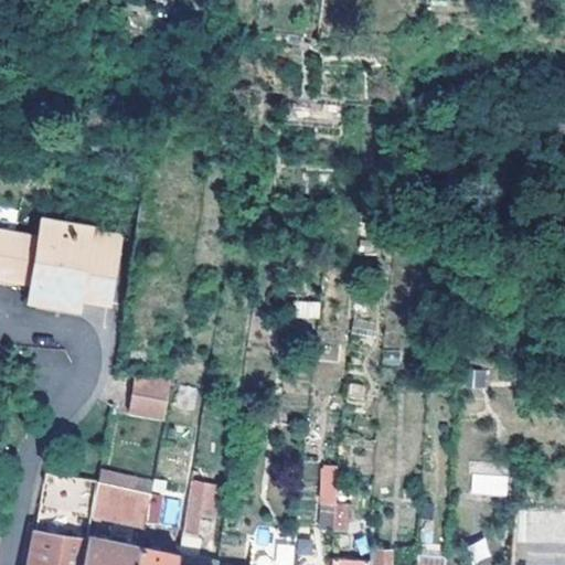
[(0,276),(23,281),(44,285),(54,286),(53,301),(74,305),(75,300),(76,297),(88,297),(108,299),(116,252),(85,246),(87,227),(33,219),(30,237),(0,231),(0,276)]
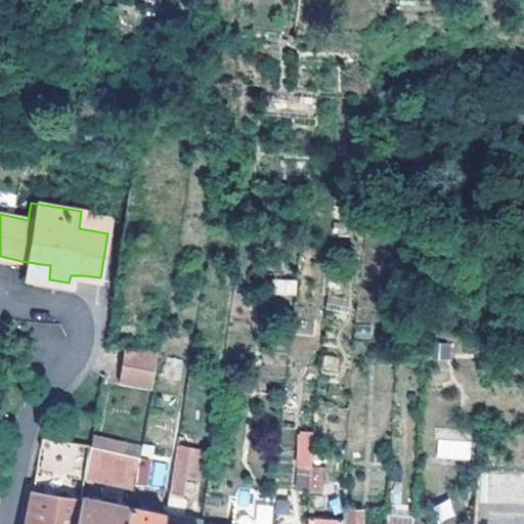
[(111,216),(81,211),(79,228),(107,233),(111,216)]
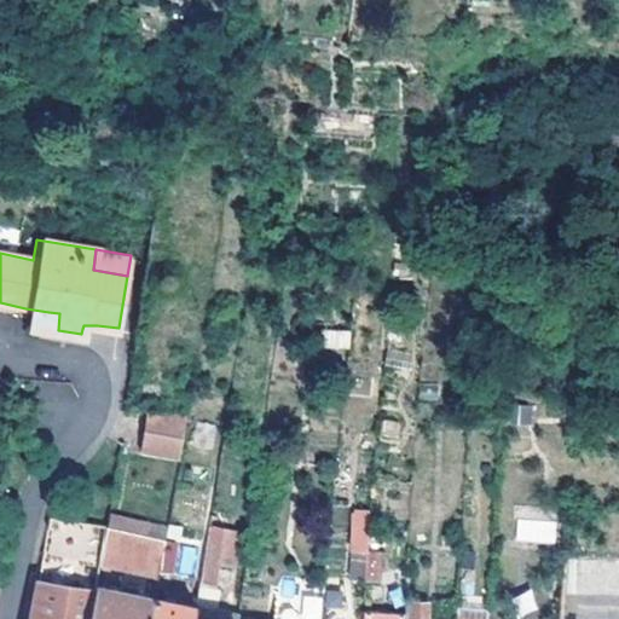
[(23,324),(58,330),(59,313),(48,312),(25,308),(23,324)]
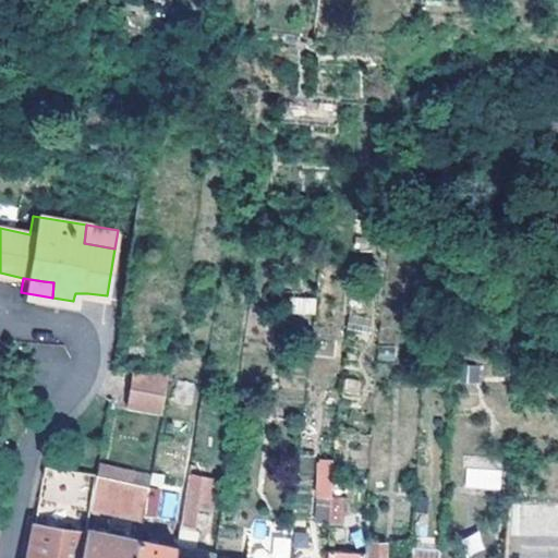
[(291,298),(291,315),(315,314),(315,296),(291,298)]
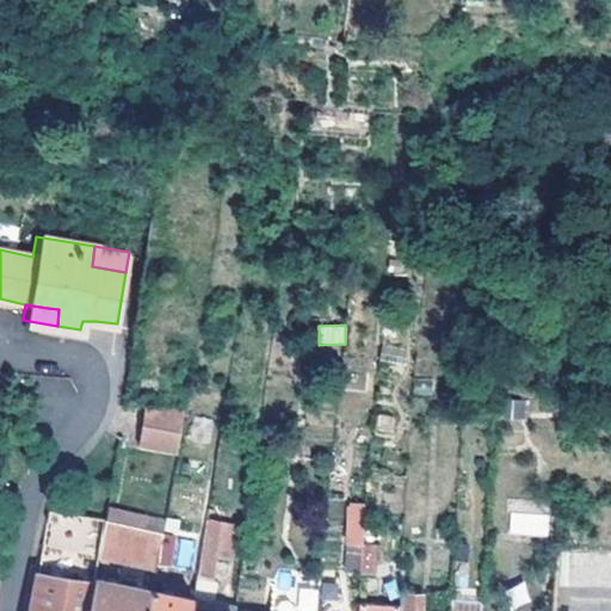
[(519,400),(500,397),(499,417),(519,419),(519,400)]
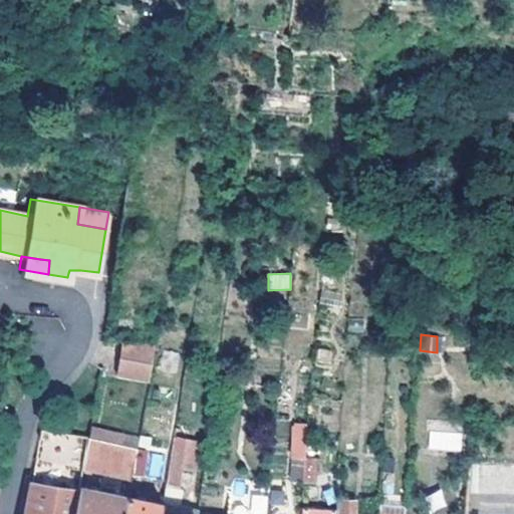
[(147,380),(153,347),(121,341),(114,373),(147,380)]
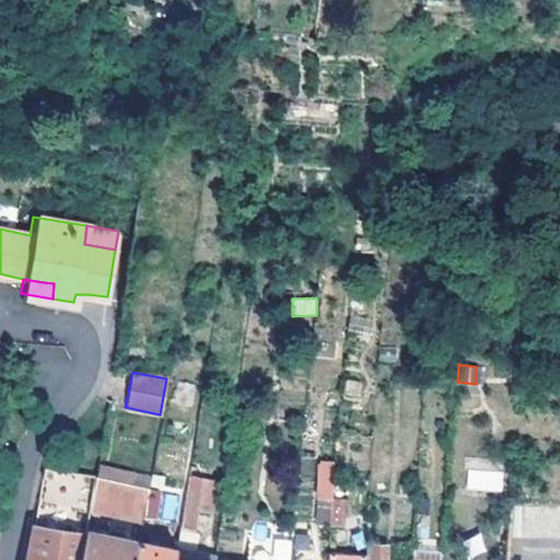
[(502,491),(503,459),(466,459),(465,491),(502,491)]
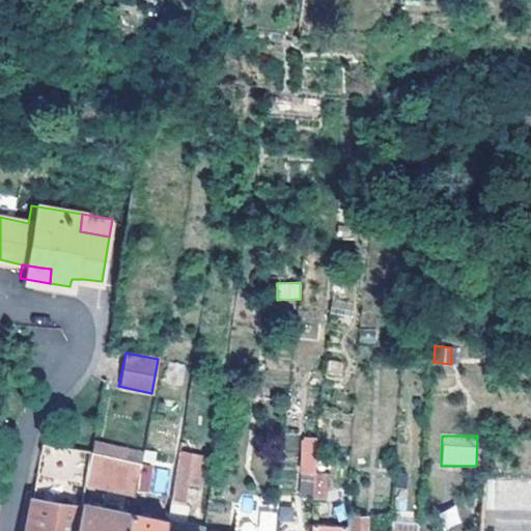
[(297,497),(310,498),(311,473),(314,445),(300,443),(297,497)]
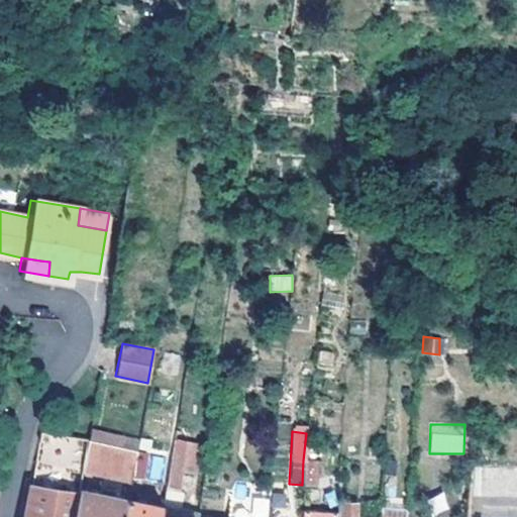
[(85,441),(85,438),(38,432),(30,474),(32,487),(40,489),(35,516),(22,514),(21,516),(71,516),(76,490),(81,470),(85,441)]
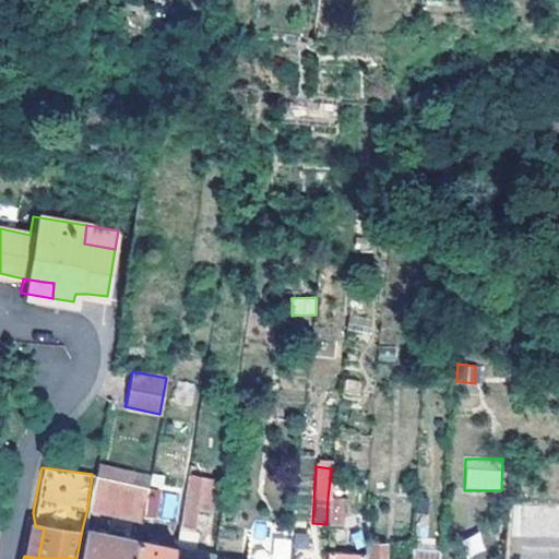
[(145,486),(147,476),(141,475),(139,485),(139,491),(144,492),(145,486)]
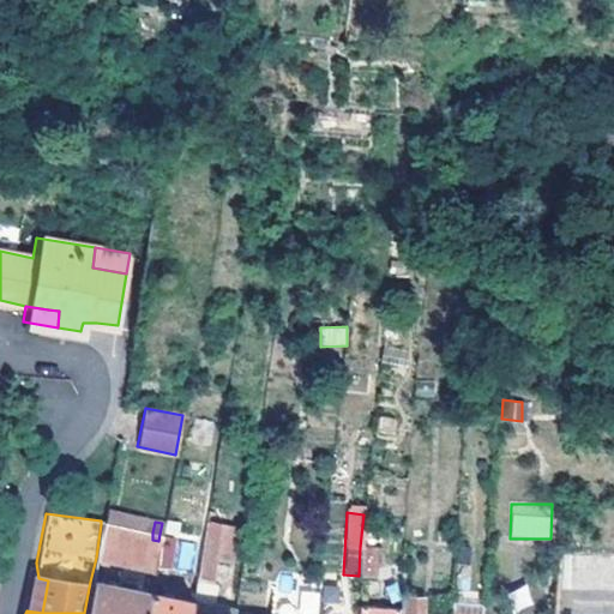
[(230,525),(205,522),(202,543),(197,572),(223,576),(230,525)]
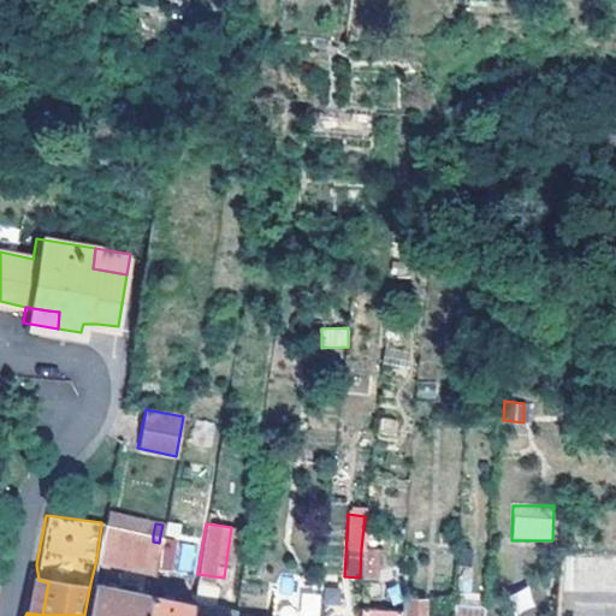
[(153,534),(101,526),(96,560),(154,570),(155,564),(159,543),(153,542),(153,534)]
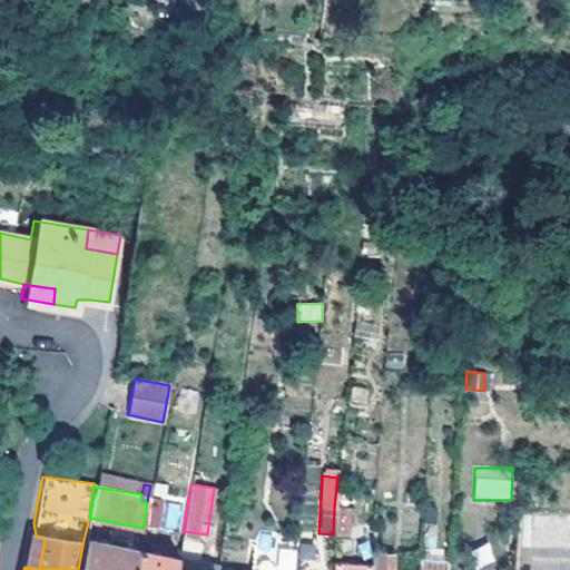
[(159,498),(148,495),(147,502),(144,522),(155,523),(159,498)]
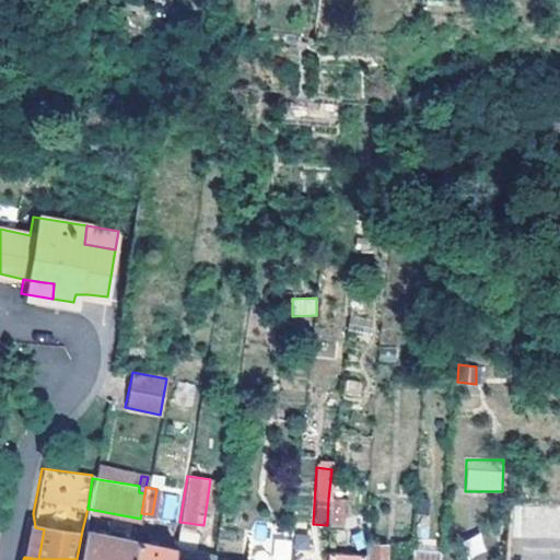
[(158,520),(170,524),(179,498),(166,493),(158,520)]
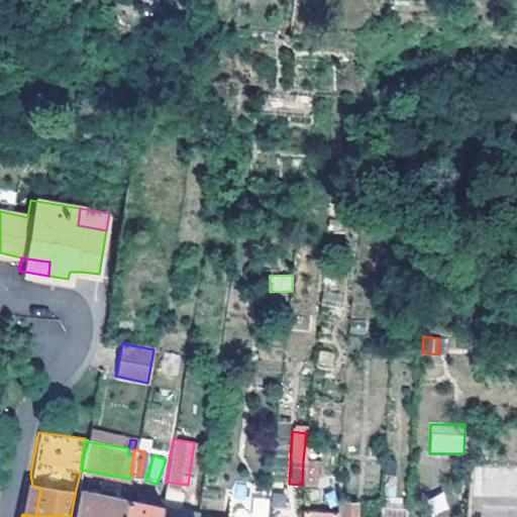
[(303,460),(302,485),(311,486),(313,460),(303,460)]
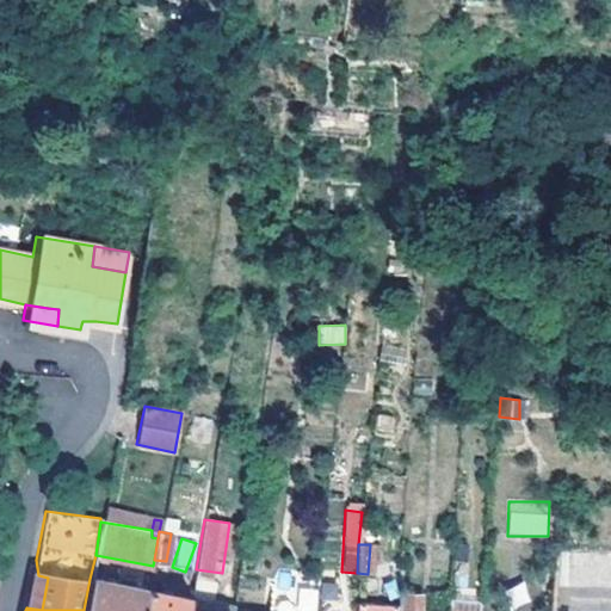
[(610,548),(554,545),(550,581),(610,585),(610,548)]
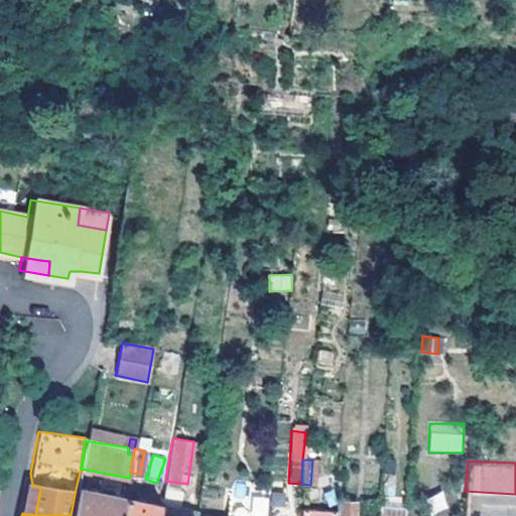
[(32,486),(30,473),(22,513),(35,515),(40,488),(32,486)]
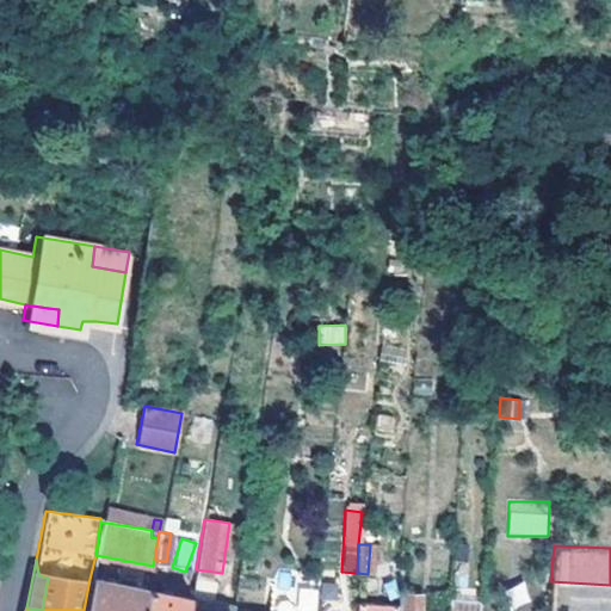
[(144,610),(148,590),(90,579),(84,610),(144,610)]
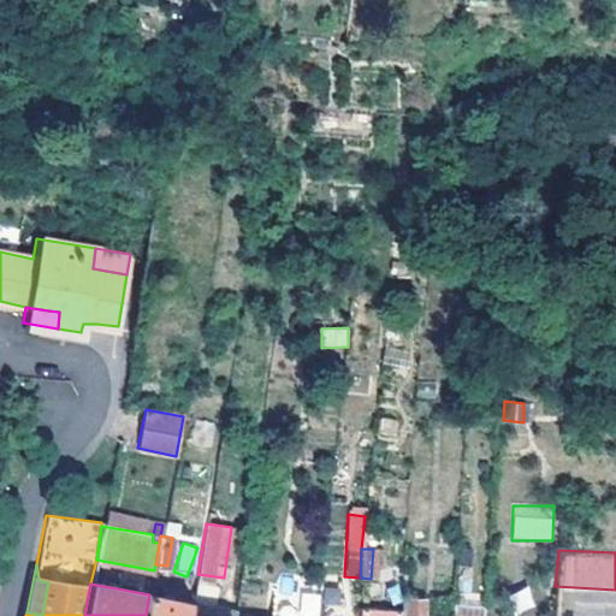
[(510,594),(516,612),(533,608),(528,588),(510,594)]
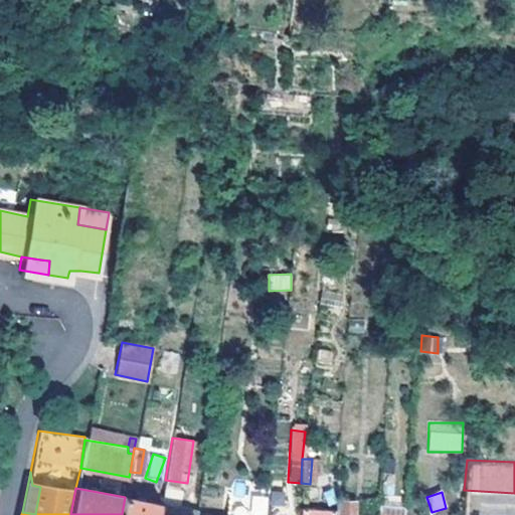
[(159,514),(160,504),(125,497),(122,514),(159,514)]
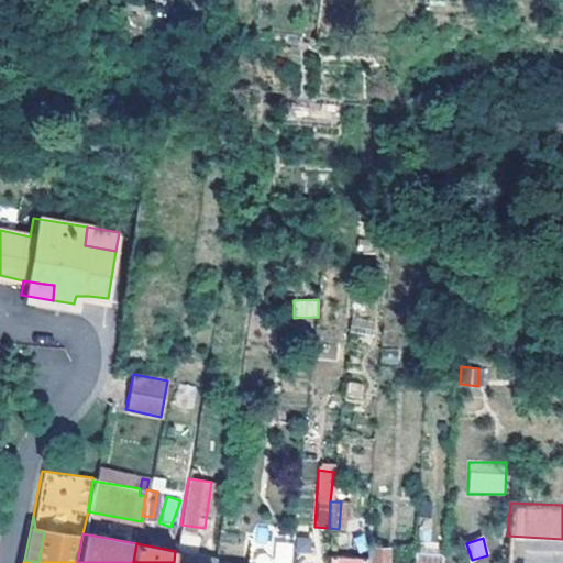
[(384,562),(384,547),(370,545),(367,562),(384,562)]
